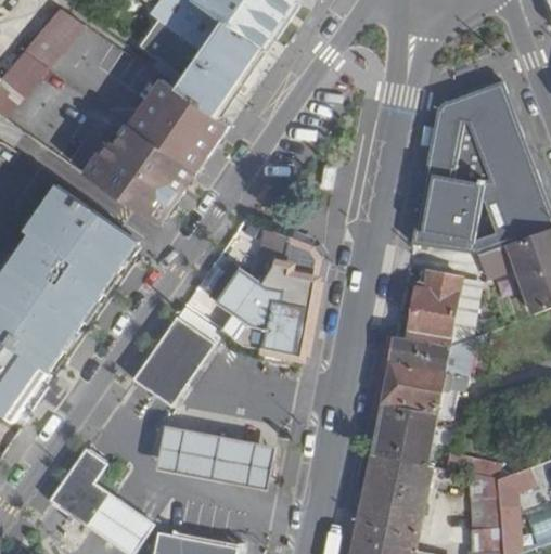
[(137,40),(183,73),(174,88),(209,114),(256,46),(201,7),(191,0),(148,0),(151,2),(145,10),(154,16),(137,40)]
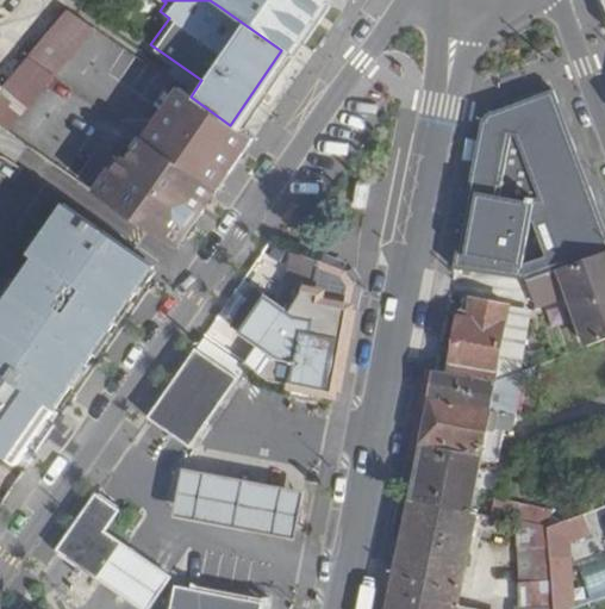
[(224,0),(220,7),(281,50),(315,0),(224,0)]
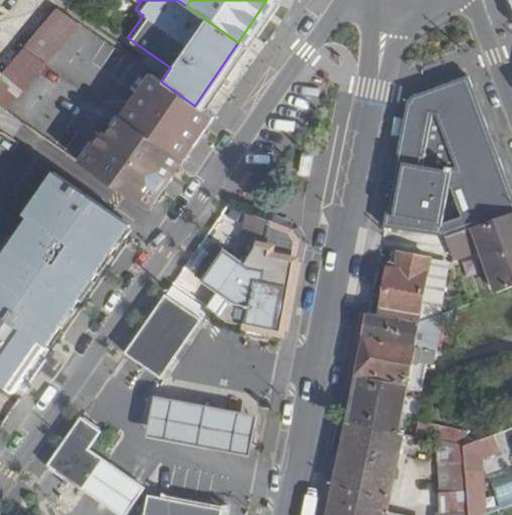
[(74,21),(51,6),(18,43),(41,60),(74,21)]
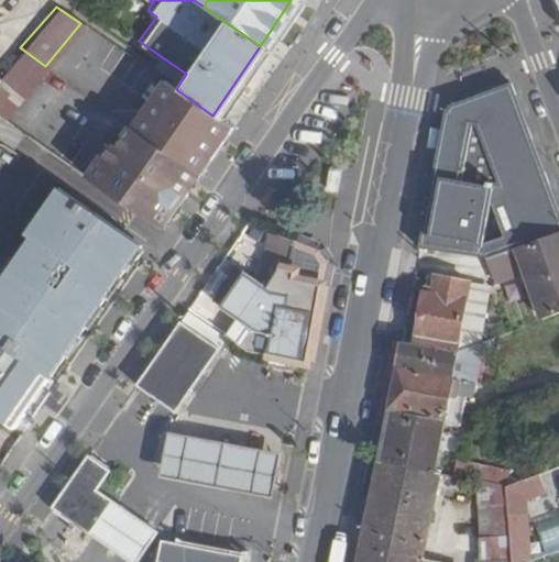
[(146,112),(134,128),(165,149),(196,171),(226,124),(212,116),(176,89),(160,78),(140,108),(146,112)]
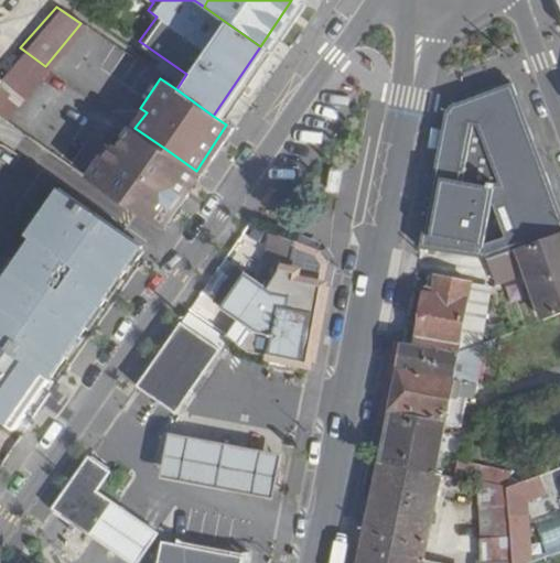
[(507,84),(502,86),(463,100),(441,108),(431,166),(417,242),(416,247),(483,259),(484,259),(559,233),(559,225),(530,148),(507,84)]
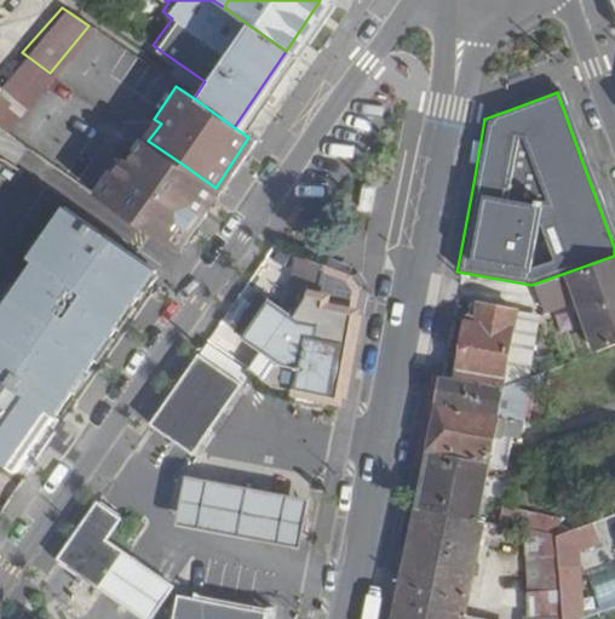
[(161,124),(154,119),(141,136),(148,141),(161,124)]
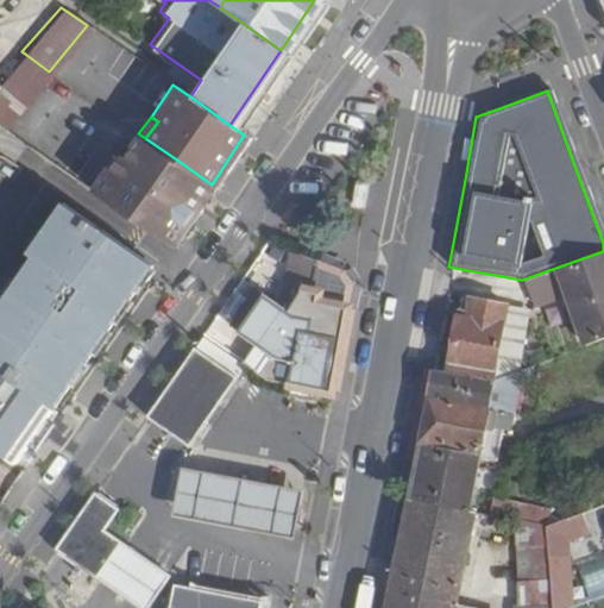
[(168,246),(212,185),(178,161),(145,138),(138,133),(120,161),(113,156),(88,192),(168,246)]
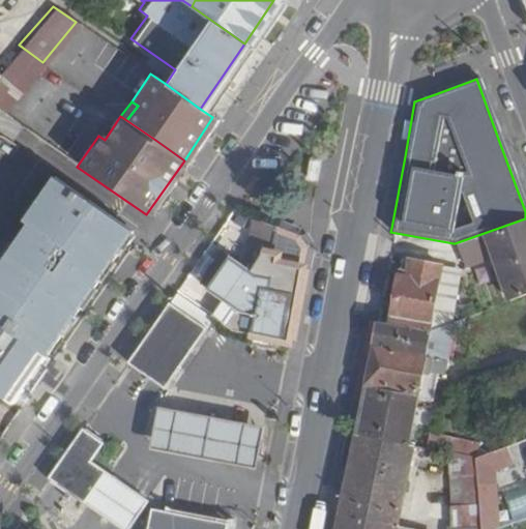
[(260,183),(251,176),(242,188),(252,195),(260,183)]
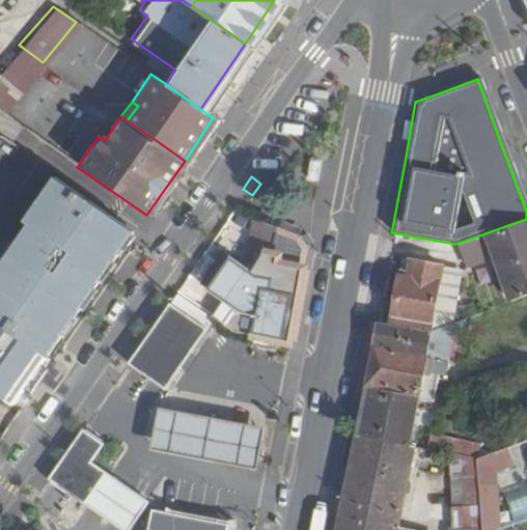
[(55,180),(0,258),(0,326),(9,333),(27,345),(44,357),(131,232),(55,180)]
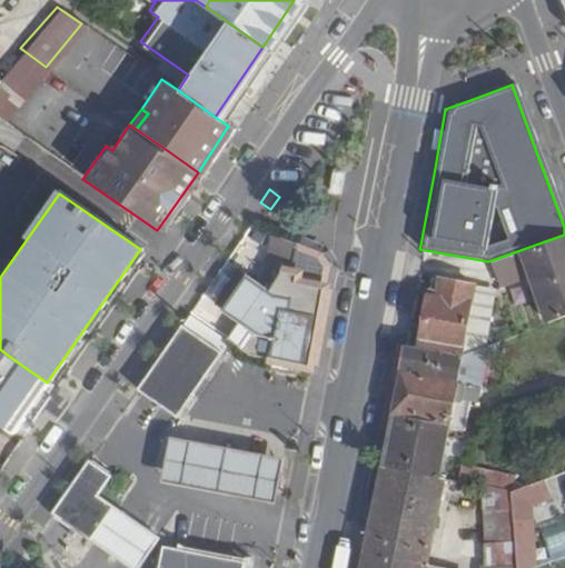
[(527,273),(545,322),(564,314),(564,235),(488,261),(497,285),(527,273)]
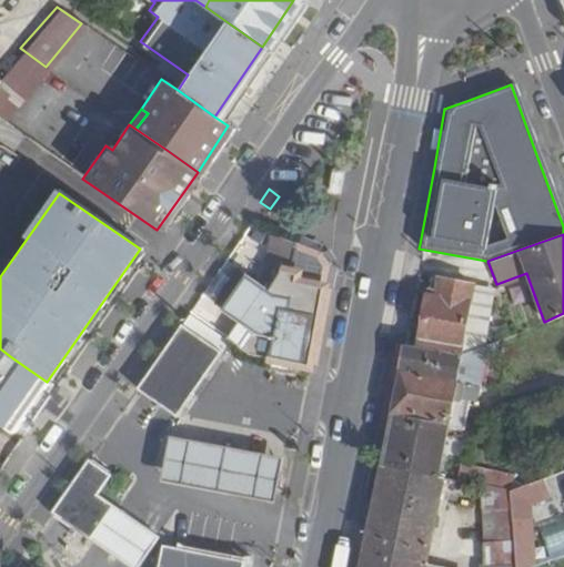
[(283,246),(279,271),(286,272),(292,249),(283,246)]
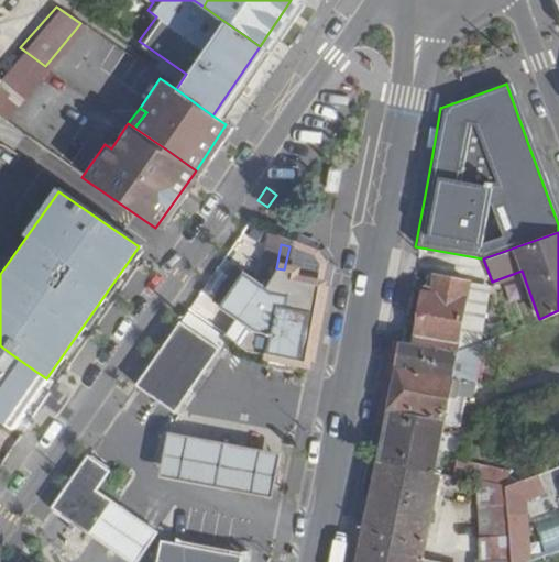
[(289,246),(284,270),(283,276),(318,284),(324,259),(316,251),(289,246)]
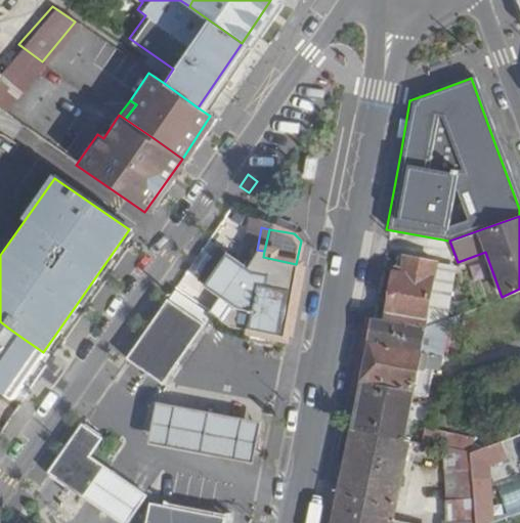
[(249,311),(245,330),(282,338),(296,264),(263,257),(264,251),(257,250),(245,268),(224,254),(203,286),(234,308),(249,311)]
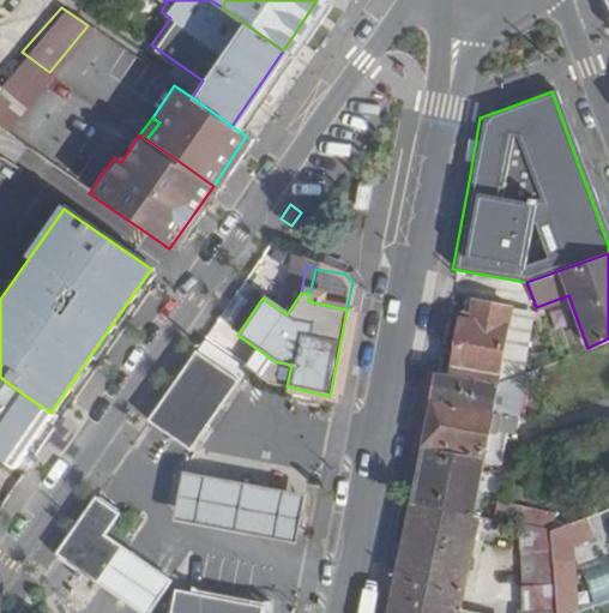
[(462,300),(447,376),(493,384),(495,383),(510,308),(462,300)]
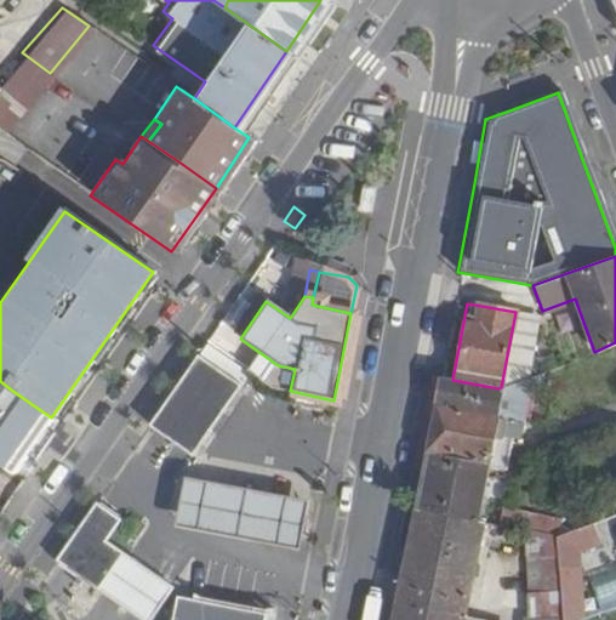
[(515,312),(501,387),(524,379),(536,316),(515,312)]
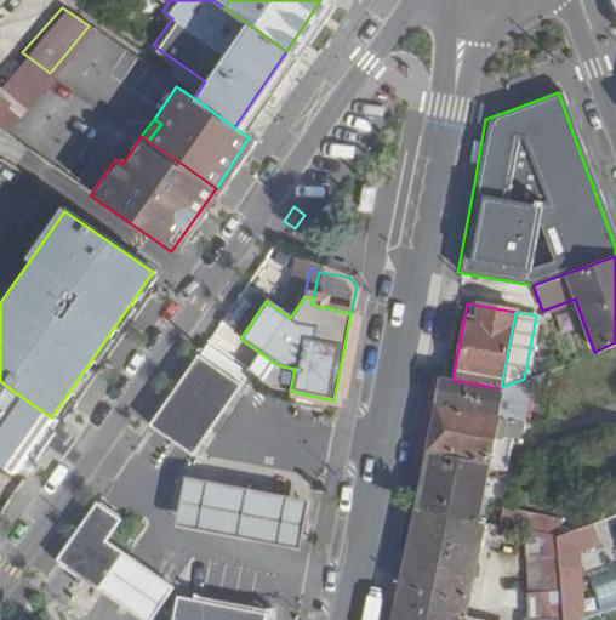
[(195,354),(147,425),(190,454),(239,385),(195,354)]
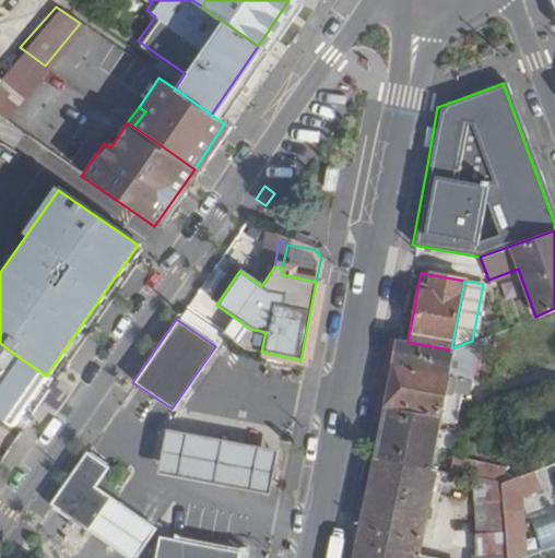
[(393,340),(372,459),(428,470),(438,419),(452,423),(458,394),(462,394),(472,341),(451,348),(449,349),(408,342),(393,340)]
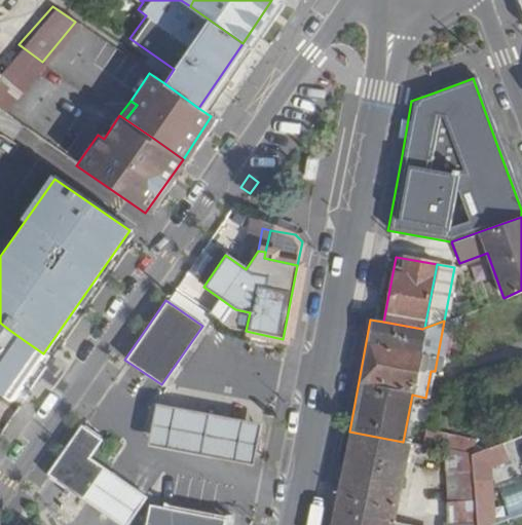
[(0,342),(9,330),(0,323),(0,342)]
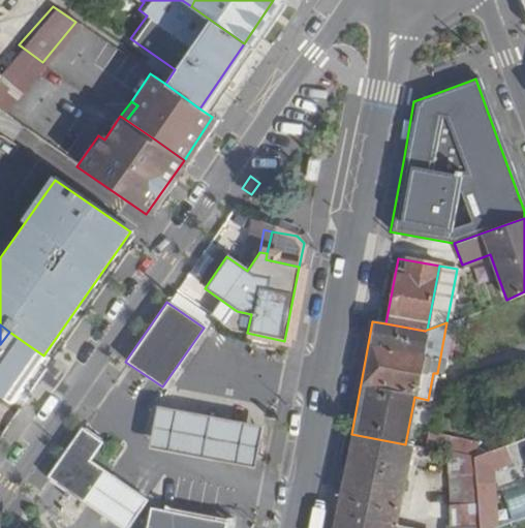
[(27,344),(19,356),(40,372),(50,360),(43,355),(27,344)]
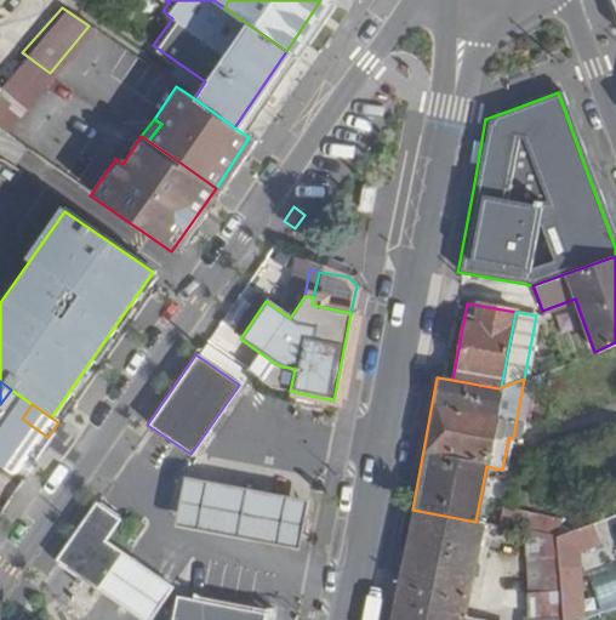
[(184,475),(175,522),(237,535),(296,547),(307,501),(245,488),(184,475)]
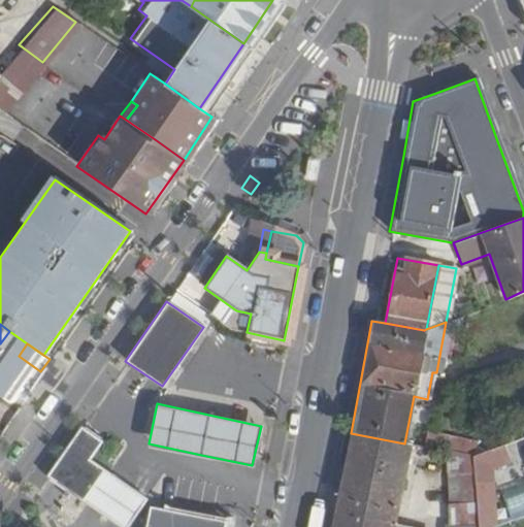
[(123,526),(144,498),(123,483),(103,468),(88,458),(99,440),(90,434),(79,427),(45,476),(55,483),(79,500),(100,515),(119,526),(123,526)]
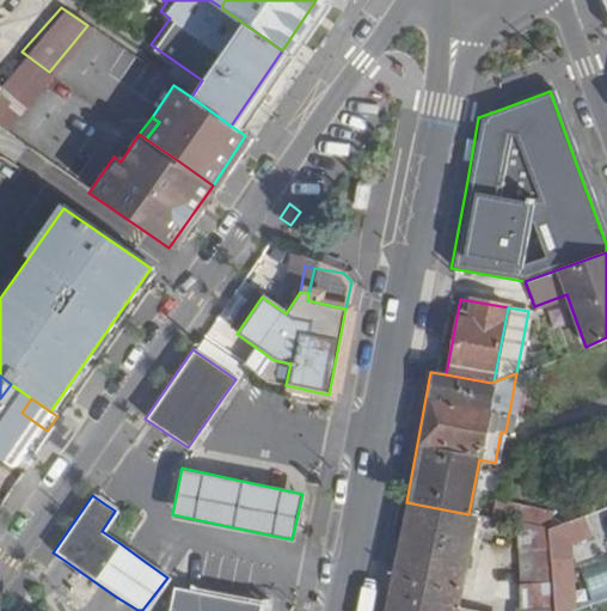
[(488,518),(513,523),(544,529),(544,531),(550,529),(553,514),(491,501),(488,518)]
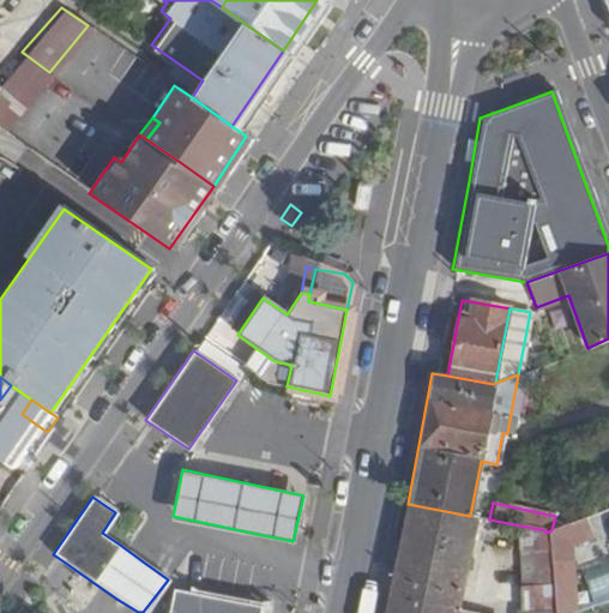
[(408,504),(386,612),(475,612),(456,610),(474,517),(470,516),(408,504)]
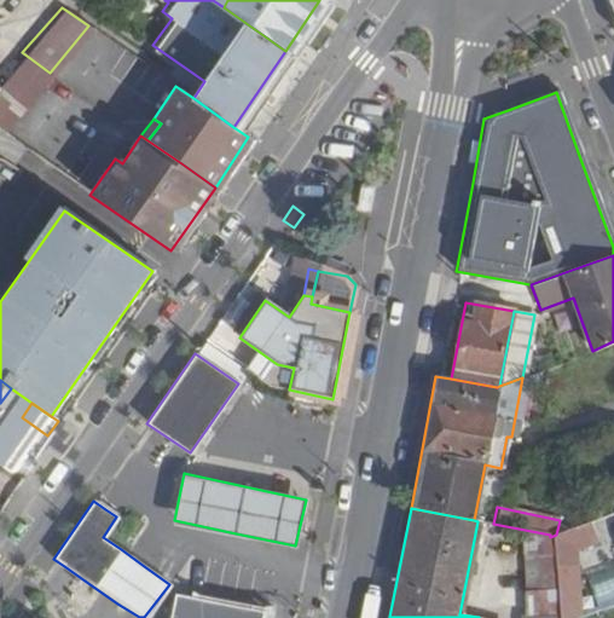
[(550,537),(557,614),(557,617),(578,617),(579,617),(572,550),(591,543),(583,524),(556,535),(550,537)]
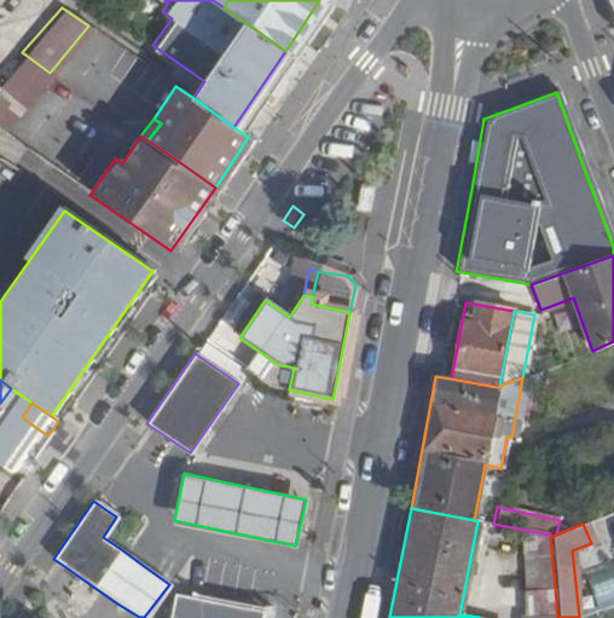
[(519,529),(525,617),(551,614),(557,614),(550,537),(550,535),(519,529)]
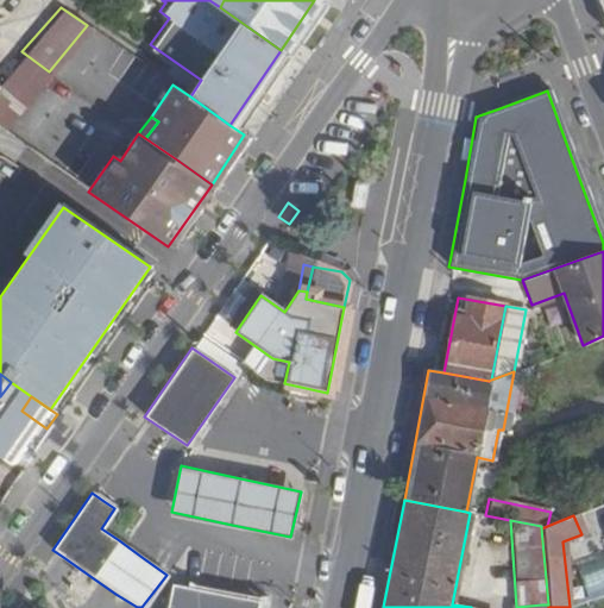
[(603,561),(576,571),(587,601),(590,600),(593,599),(603,594),(603,561)]
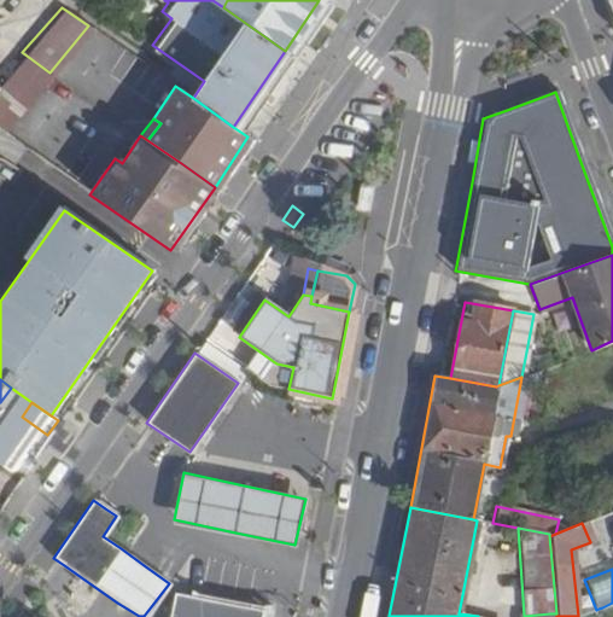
[(261,616),(262,610),(171,592),(167,616),(261,616)]
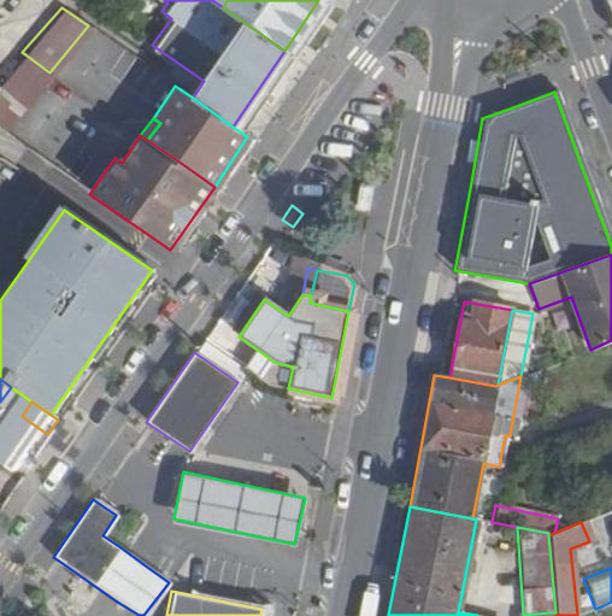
[(611,615),(611,602),(601,606),(605,615),(611,615)]
